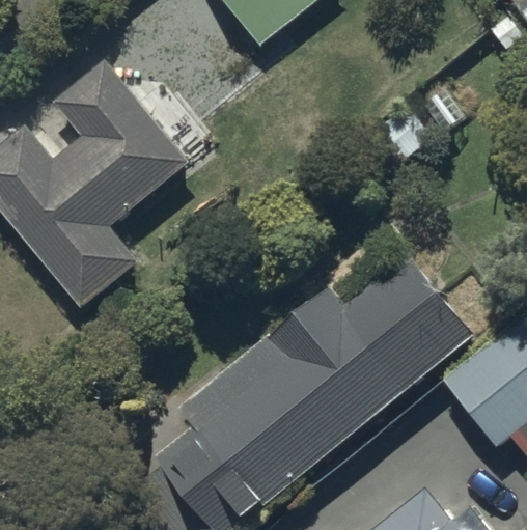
[(317,0),(215,0),(255,50),(317,0)]
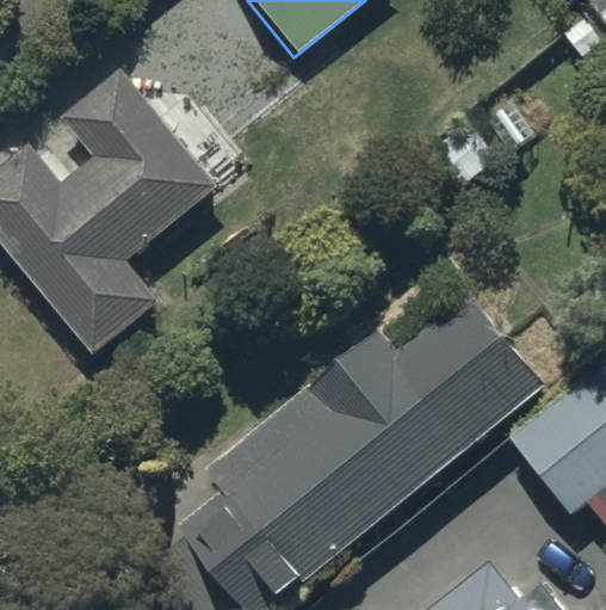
[(605,5),(577,34),(605,63),(605,5)]
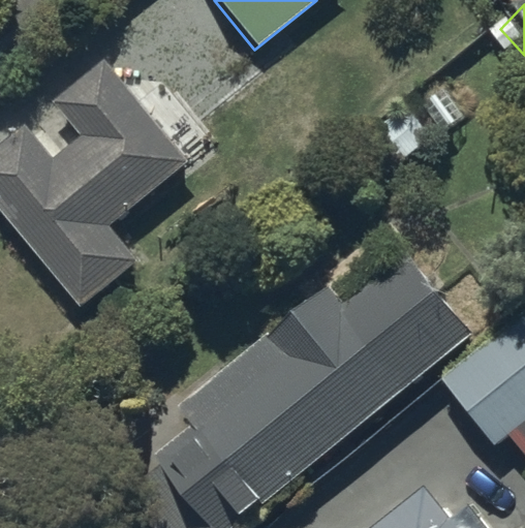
[(0,210),(80,307),(134,258),(105,224),(117,217),(186,160),(102,59),(51,100),(80,135),(60,152),(51,158),(29,131),(23,124),(0,143),(0,210)]
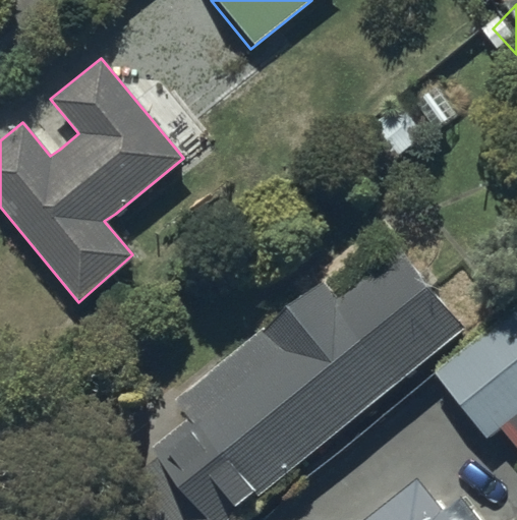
[(428,140),(397,103),(352,141),(384,179),(428,140)]
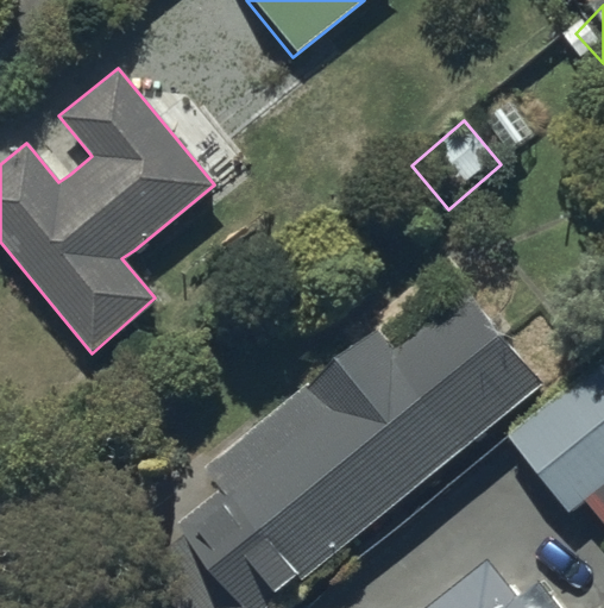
[(548,395),(472,294),(398,349),(383,327),(316,376),(322,384),(212,467),(230,490),(180,527),(184,534),(145,563),(177,607),(276,607),(306,587),(301,578),(548,395)]
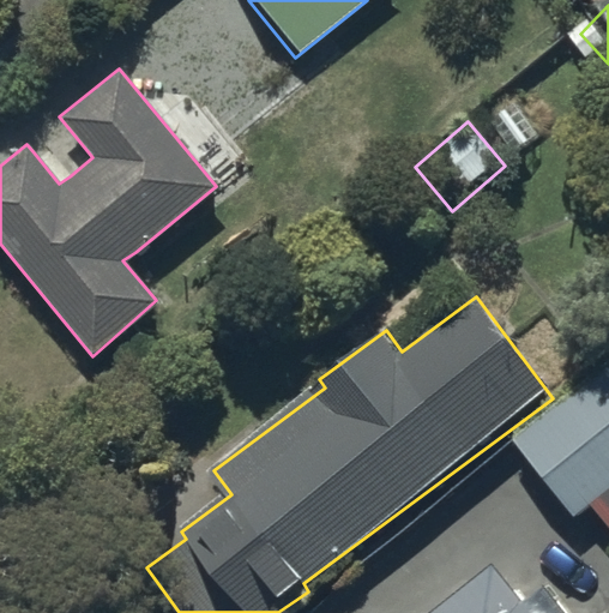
[(590,382),(502,448),(564,527),(584,511),(608,541),(608,384),(598,392),(590,382)]
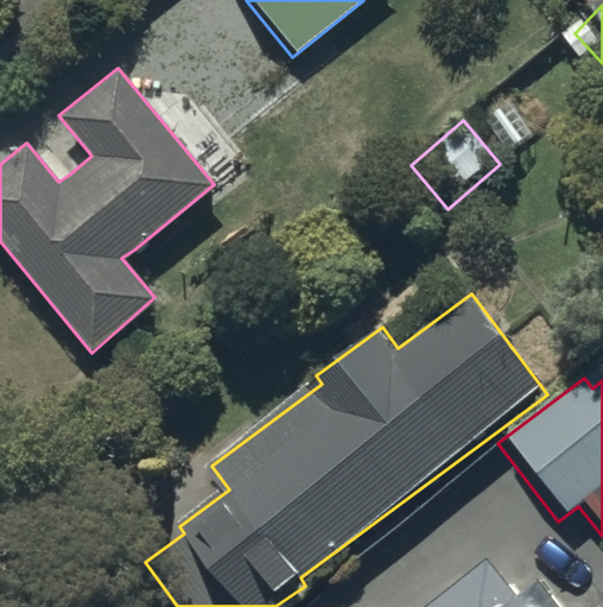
[(548,606),(529,585),(508,602),(476,564),(424,606),(548,606)]
